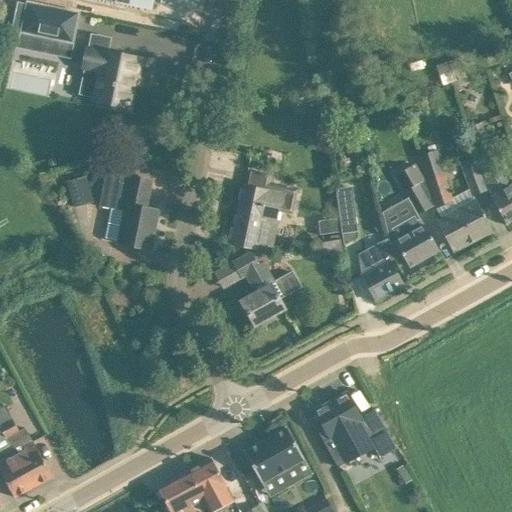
[(102,0),(151,10),(153,0),(102,0)]
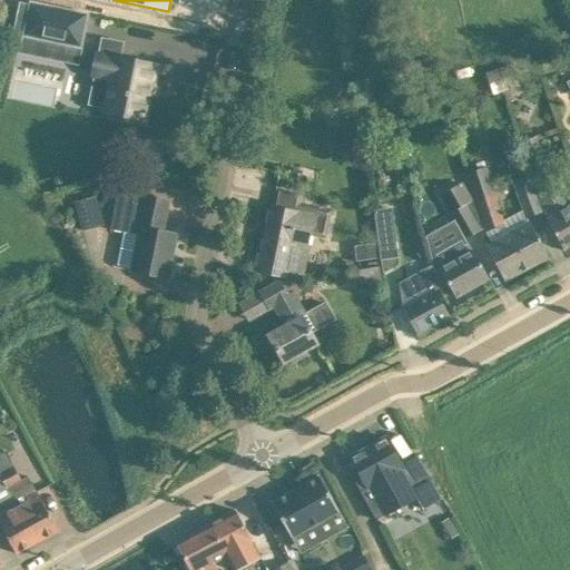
[(19,2),(15,29),(26,31),(25,36),(80,47),(87,15),(31,3),(30,5),(19,2)]
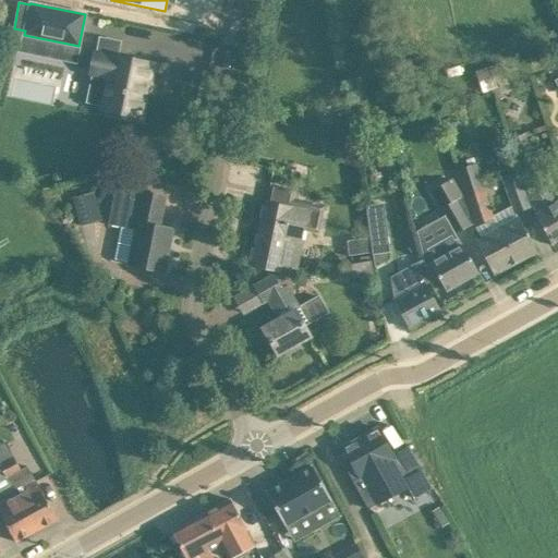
[(93,73),(86,102),(104,106),(102,109),(107,110),(106,114),(120,118),(121,112),(140,117),(147,82),(149,83),(154,64),(117,57),(120,41),(100,38),(97,55),(95,53),(91,72),(93,73)]
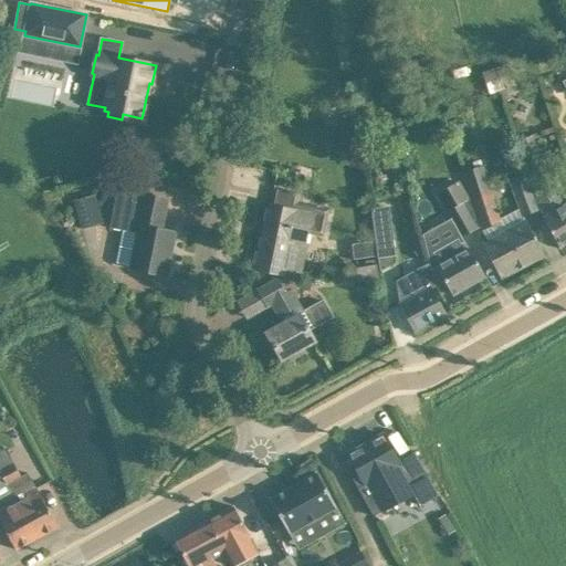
[(506,87),(506,88),(507,88),(514,86),(506,64),(482,73),(489,94),(506,87)]
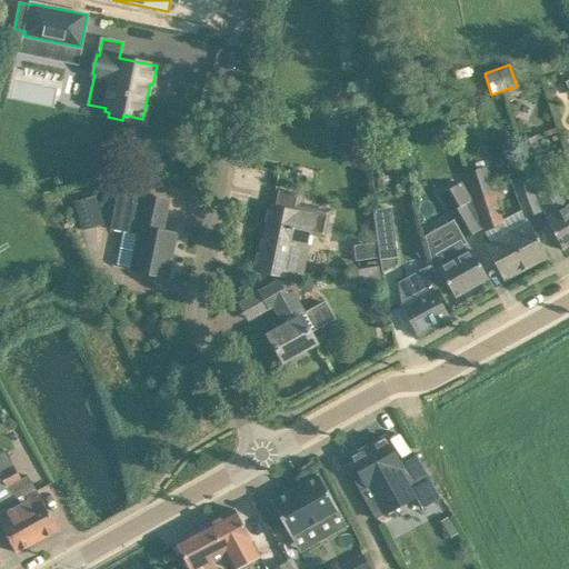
[(509,89),(502,91),(505,100),(512,98),(510,89),(509,89)]
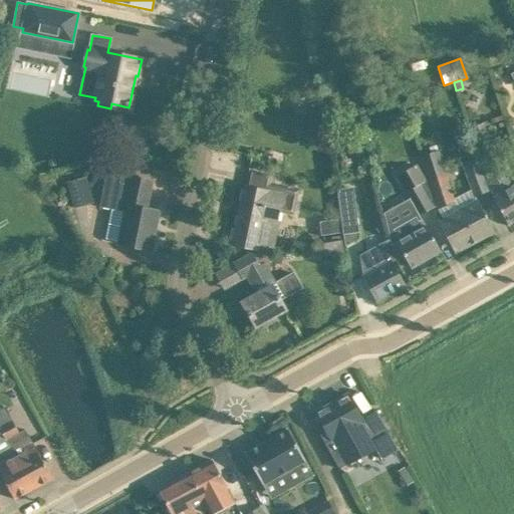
[(397,85),(382,89),(386,98),(400,94),(397,85)]
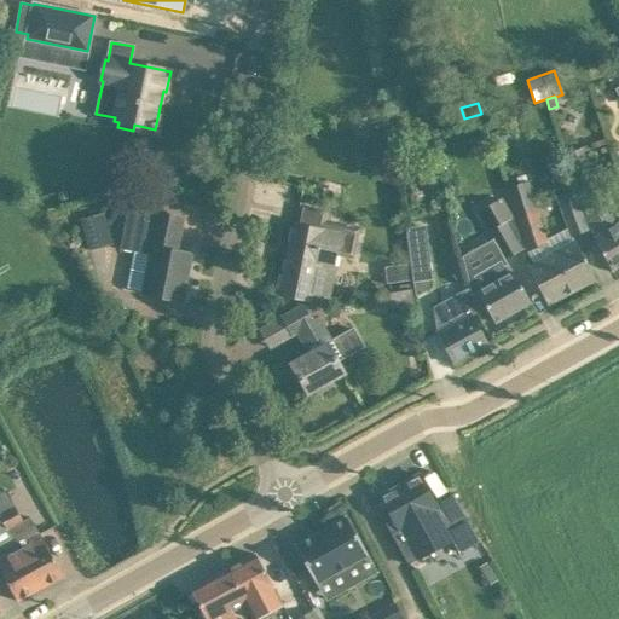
[(565,155),(570,168),(594,237),(612,271),(618,266),(618,223),(613,226),(608,209),(614,207),(603,175),(590,179),(580,149),(565,155)]
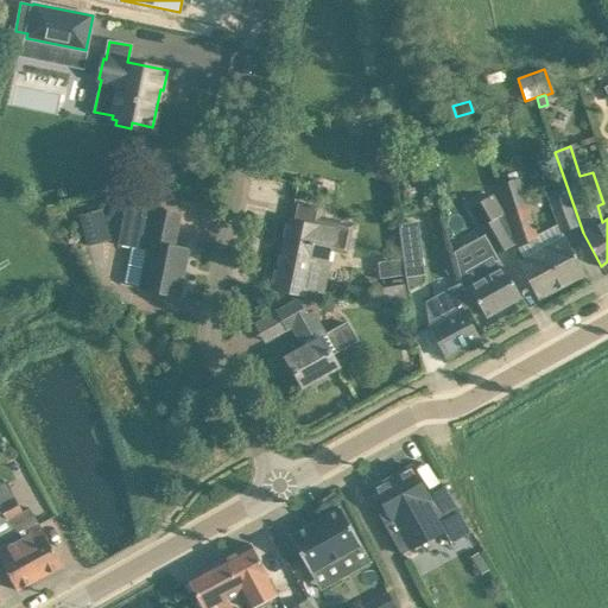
[(519,249),(524,259),(519,261),(539,299),(584,276),(557,225),(537,235),(515,173),(511,176),(512,181),(498,185),(512,227),(518,244),(519,249)]
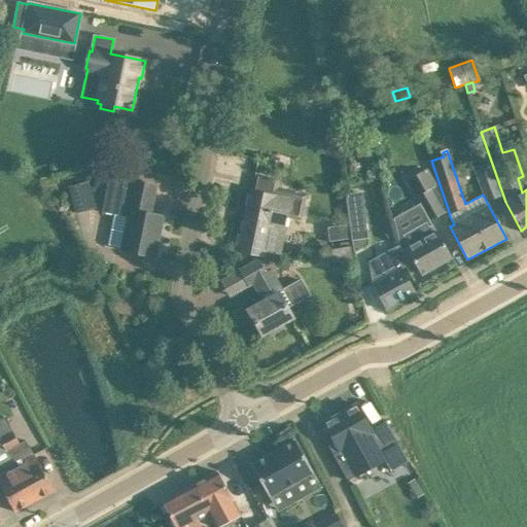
[(487,201),(501,195),(488,163),(475,169),(487,201)]
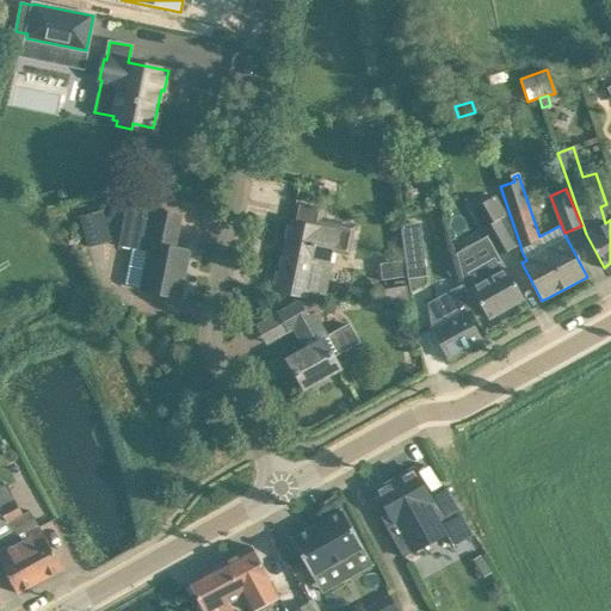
[(497,196),(495,195),(483,202),(471,208),(499,257),(516,247),(520,245),(514,228),(499,202),(497,196)]
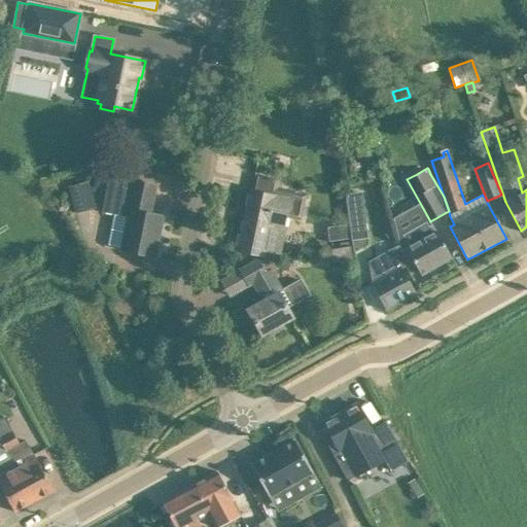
[(125,180),(109,177),(102,213),(115,215),(109,246),(123,249),(123,251),(154,257),(155,252),(157,252),(160,243),(157,242),(163,217),(150,214),(156,186),(134,181),(134,183),(125,181),(125,180)]
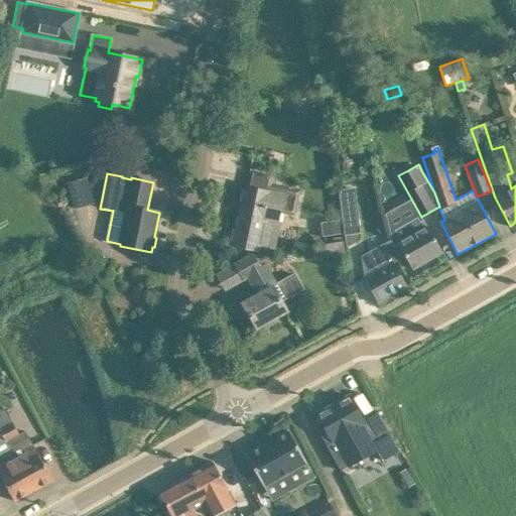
[(87,177),(67,183),(74,209),(94,203),(87,177)]
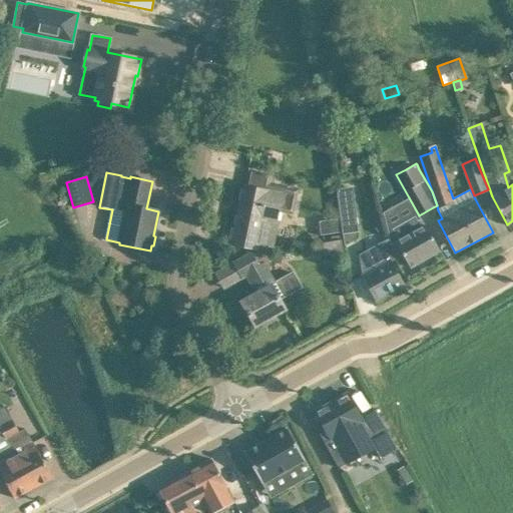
[(269,184),(268,190),(244,186),(232,244),(255,249),(257,244),(271,247),(279,211),(294,213),(298,190),(269,184)]
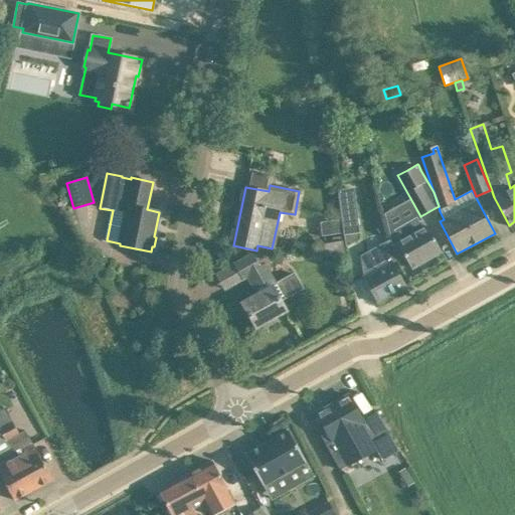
[(355,202),(340,204),(344,234),(346,249),(360,241),(359,232),(355,202)]
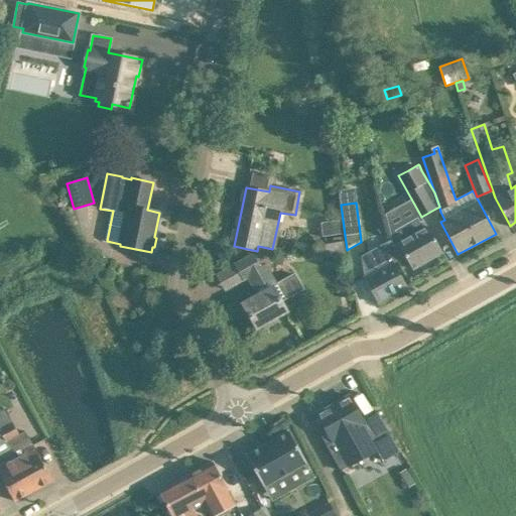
[(412,269),(442,252),(427,227),(423,220),(420,222),(417,218),(394,231),(401,242),(398,244),(412,269)]
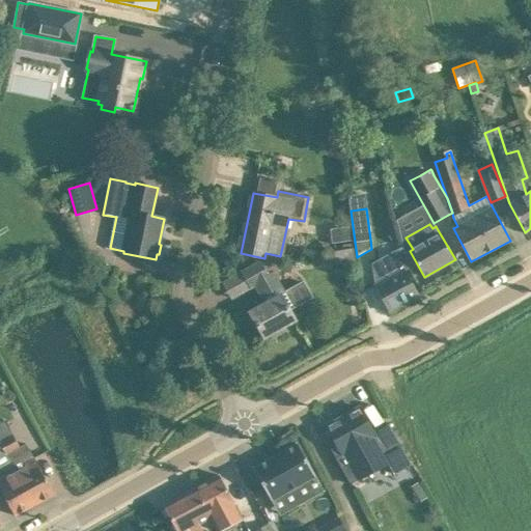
[(352,229),(327,232),(329,248),(354,245),(352,229)]
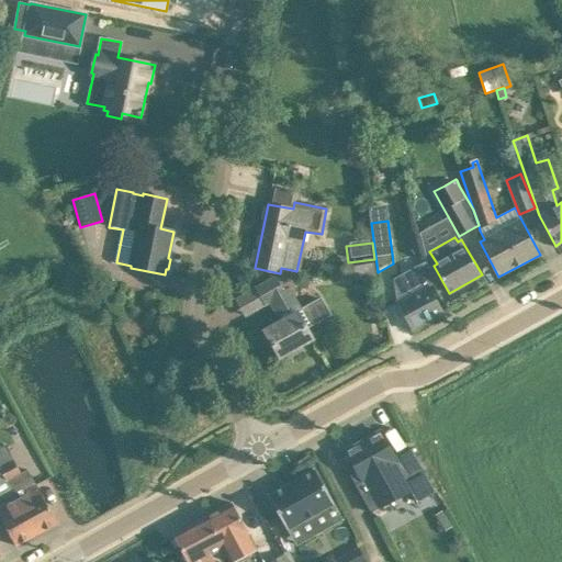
[(425,261),(393,279),(396,301),(395,302),(412,332),(444,313),(429,287),(433,285),(428,272),(426,267),(425,261)]
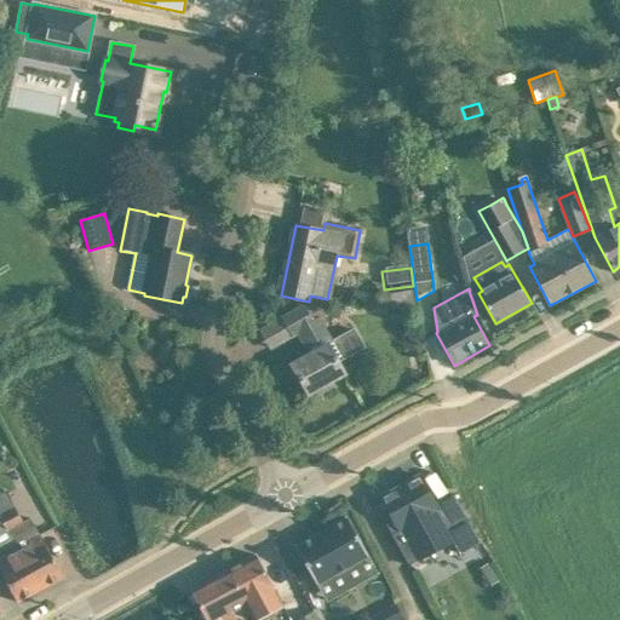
[(345,373),(339,363),(365,348),(354,328),(332,340),(320,317),(313,321),(304,306),(282,319),(292,336),(298,332),(310,354),(291,365),(308,395),(345,373)]
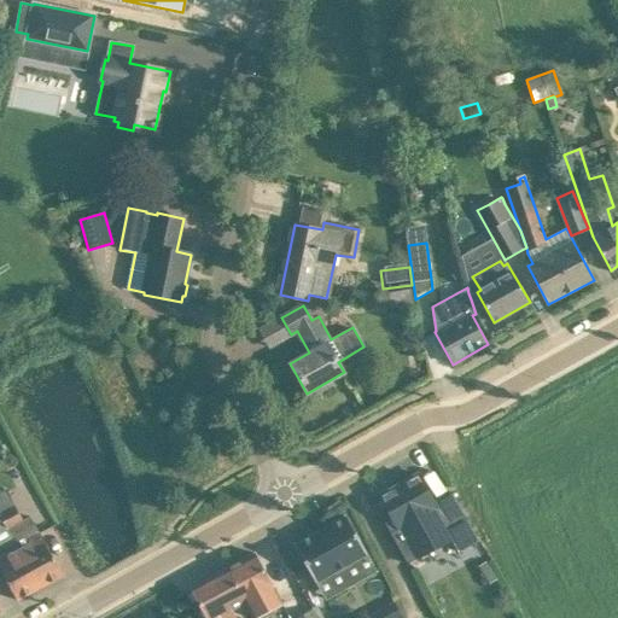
[(413,362),(398,369),(406,385),(420,378),(413,362)]
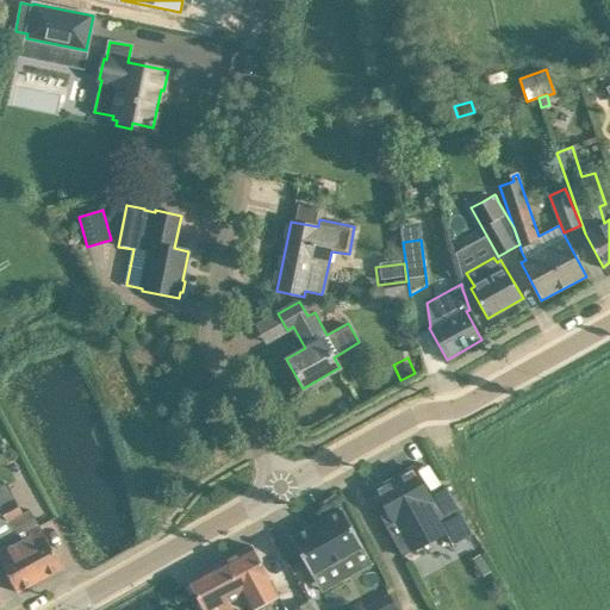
[(412,468),(377,489),(387,508),(379,512),(404,558),(447,534),(454,546),(472,535),(446,487),(428,497),(424,490),(412,468)]
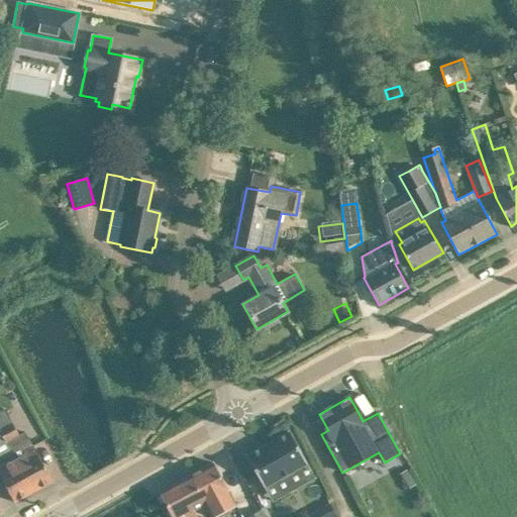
[(0,432),(16,460),(32,491),(52,481),(32,446),(24,433),(19,436),(5,410),(0,412),(0,432)]
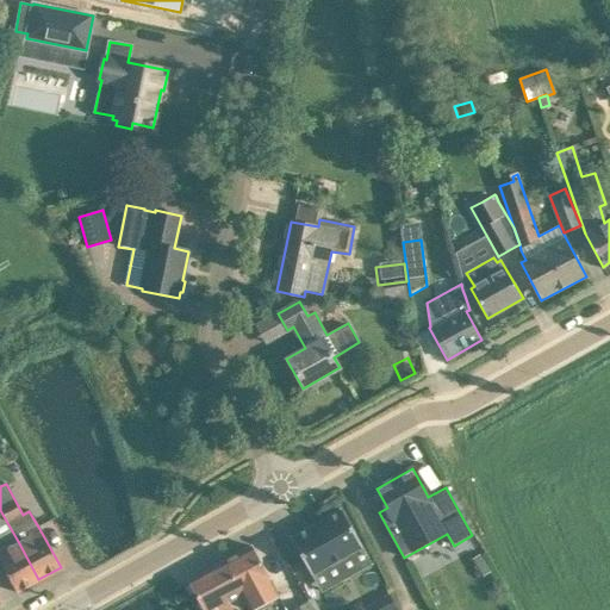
[(342,509),(291,537),(312,576),(332,564),(342,580),(372,564),(362,547),(342,509)]
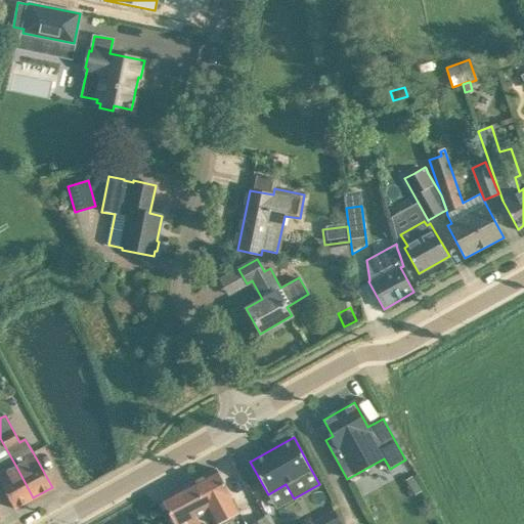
[(0,483),(13,509),(33,497),(16,467),(0,438),(0,483)]
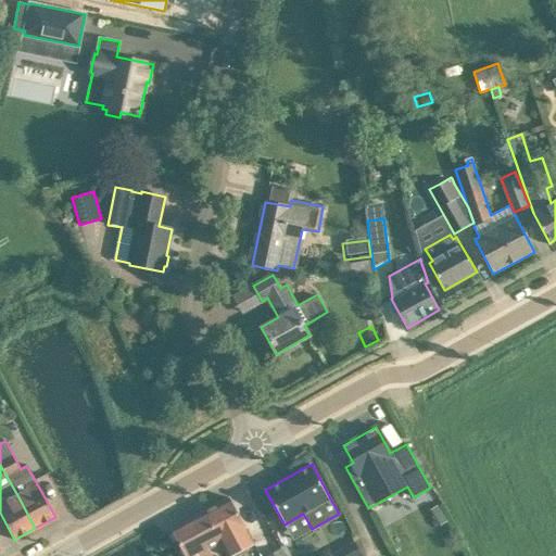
[(205,510),(220,542),(222,541),(228,555),(230,555),(254,544),(229,497),(205,510)]
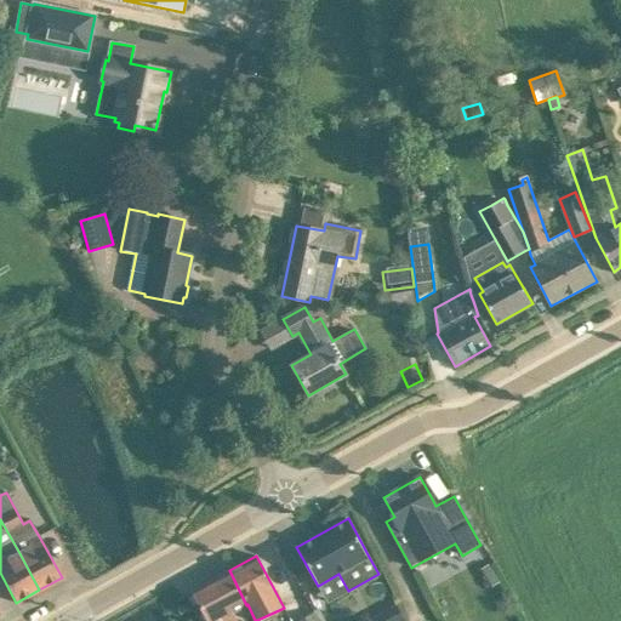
[(234,620),(232,614),(246,605),(229,570),(191,591),(206,620),(234,620)]
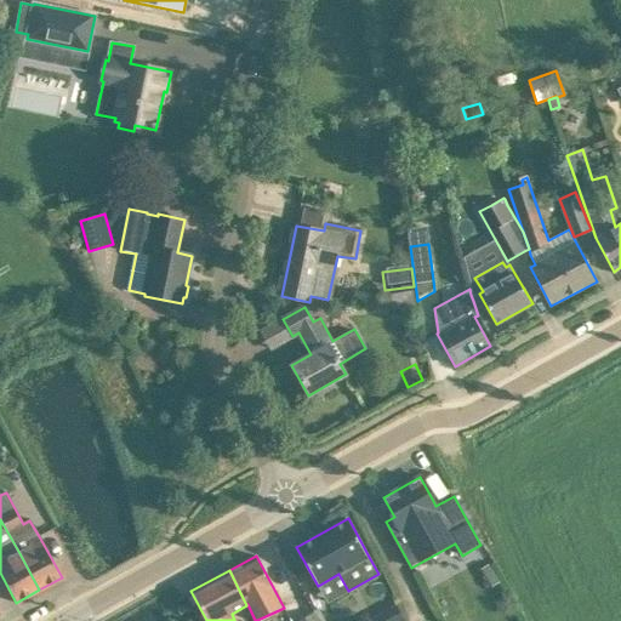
[(396,604),(369,619),(370,620),(402,620),(404,620),(396,604)]
